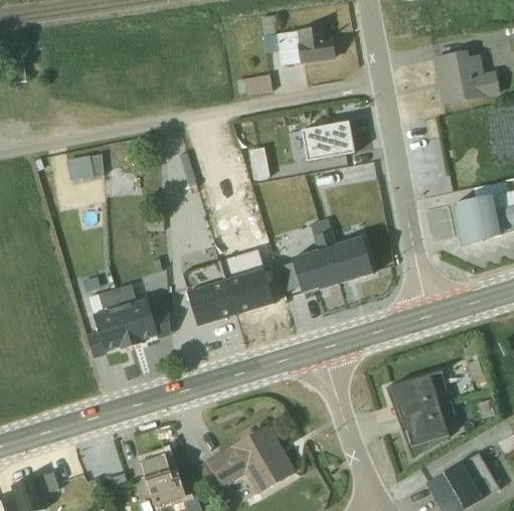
[(274,14),(261,16),(267,52),(279,50),(282,63),(335,56),(334,54),(338,53),(336,40),(333,40),(332,38),(327,39),(326,27),(277,33),(274,14)]
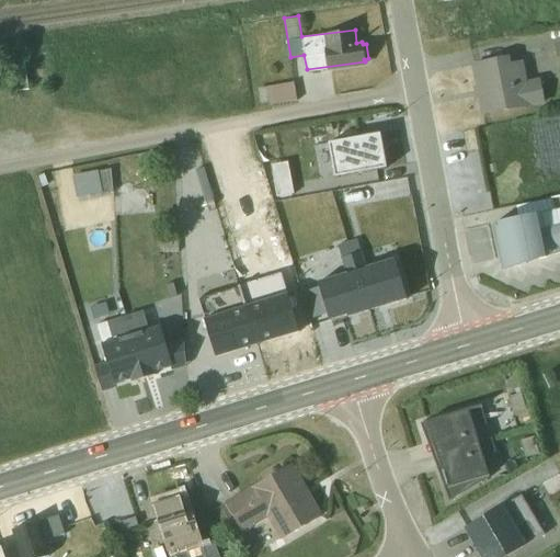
[(472,61),(482,112),(524,104),(545,100),(539,76),(527,78),(523,57),(512,59),(511,54),(472,61)]
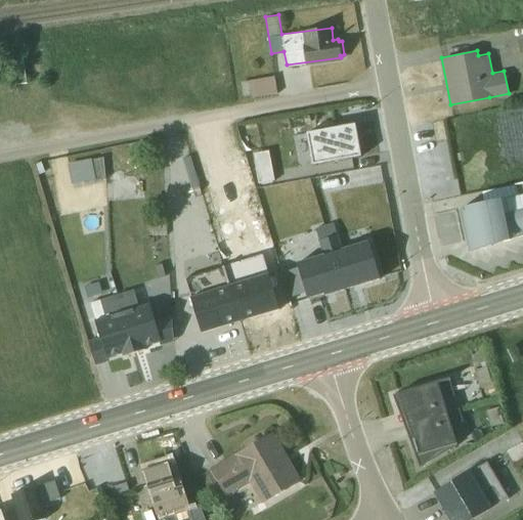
[(277,92),(274,75),(242,79),(244,93),(252,92),(252,95),(277,92)]
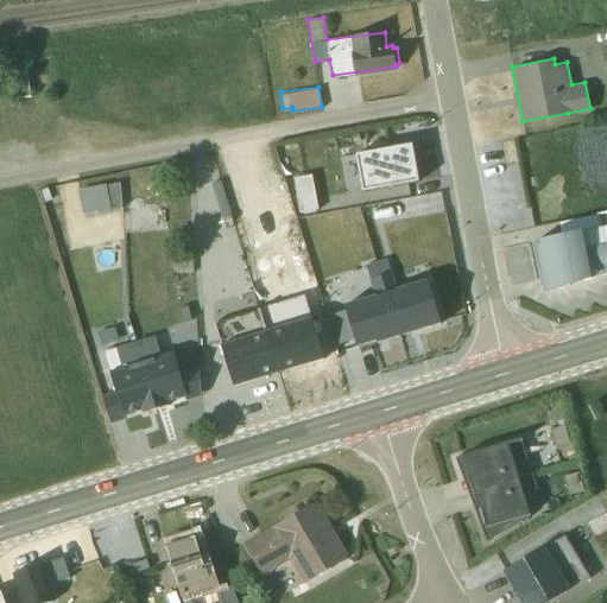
[(362,190),(419,179),(412,143),(355,152),(362,190)]
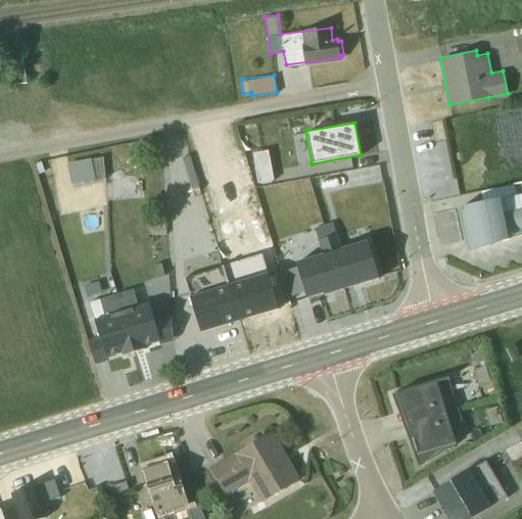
[(100,156),(68,162),(73,182),(102,176),(100,156)]
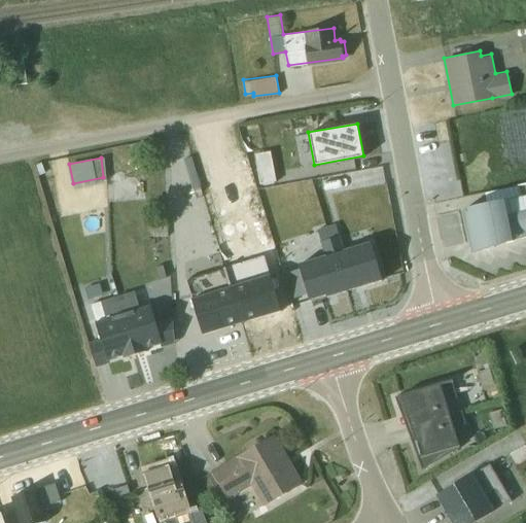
[(521,196),(464,208),(472,252),(525,234),(525,181),(518,184),(521,196)]
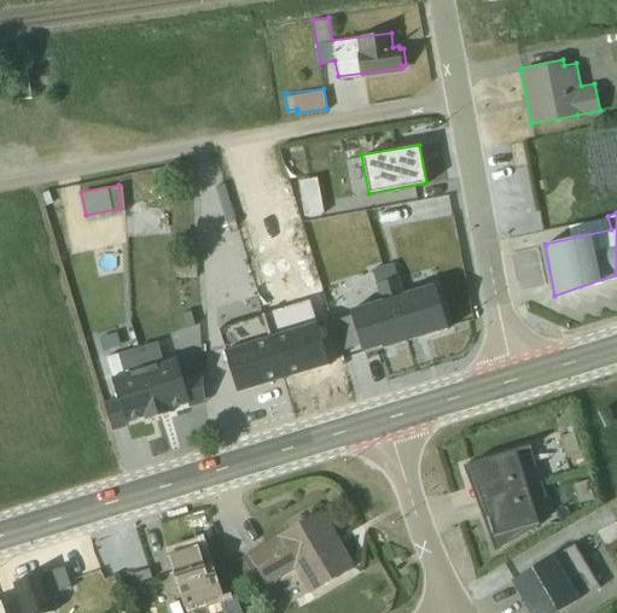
[(386,298),(400,342),(448,327),(435,284),(386,298)]
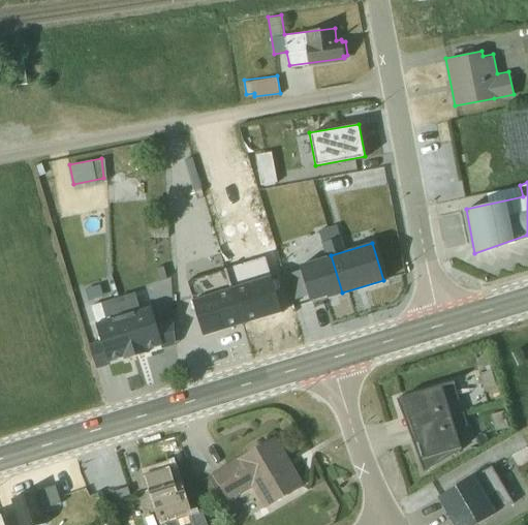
[(265,255),(226,268),(243,322),(281,311),(265,255)]
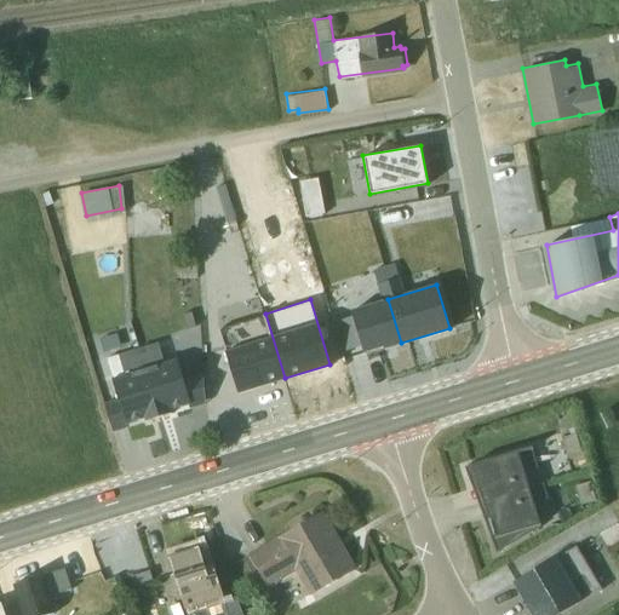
[(401,343),(388,299),(351,310),(364,351),(384,345),(384,348),(401,343)]
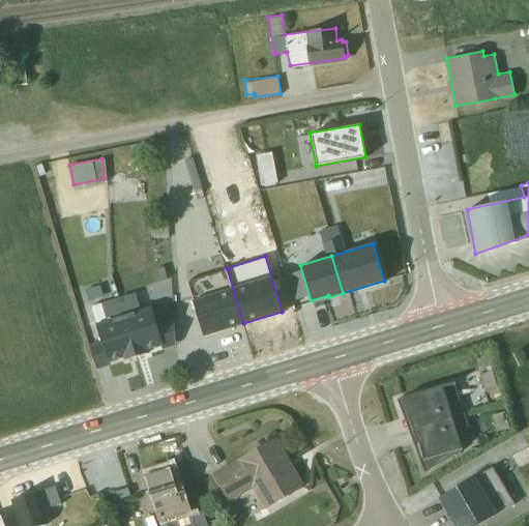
[(204,335),(243,323),(227,268),(187,280),(204,335)]
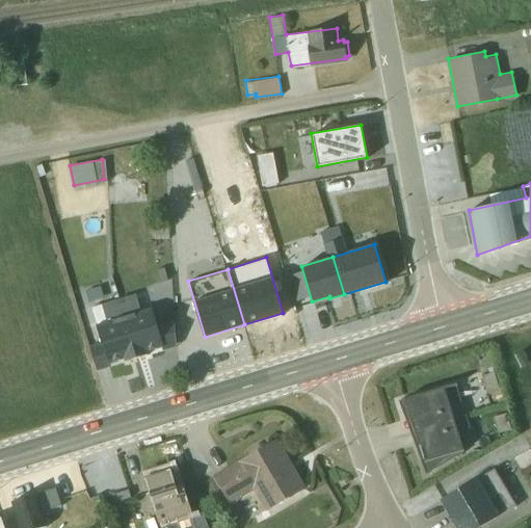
[(136,292),(118,298),(136,357),(147,353),(147,350),(162,346),(163,349),(176,345),(175,319),(157,325),(152,308),(141,311),(136,292)]
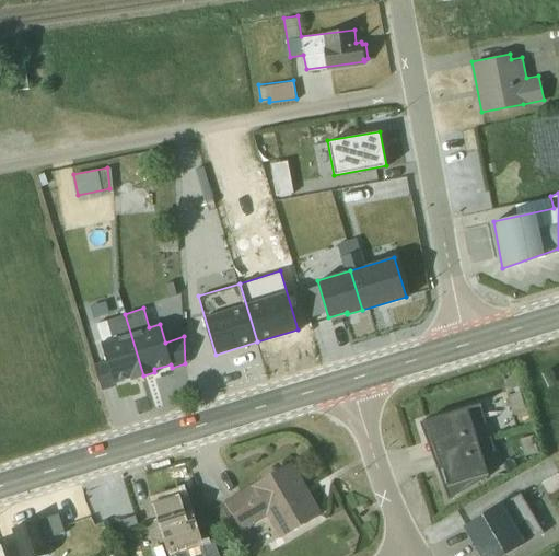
[(116,381),(131,375),(132,379),(143,375),(125,314),(107,319),(114,338),(102,342),(107,359),(94,363),(102,389),(116,384),(116,381)]
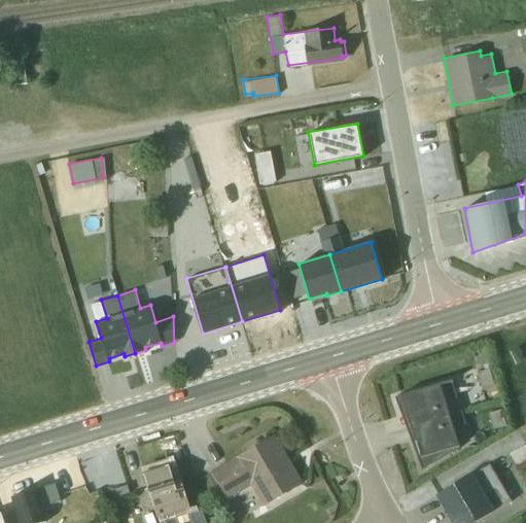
[(488,367),(477,371),(482,388),(494,383),(488,367)]
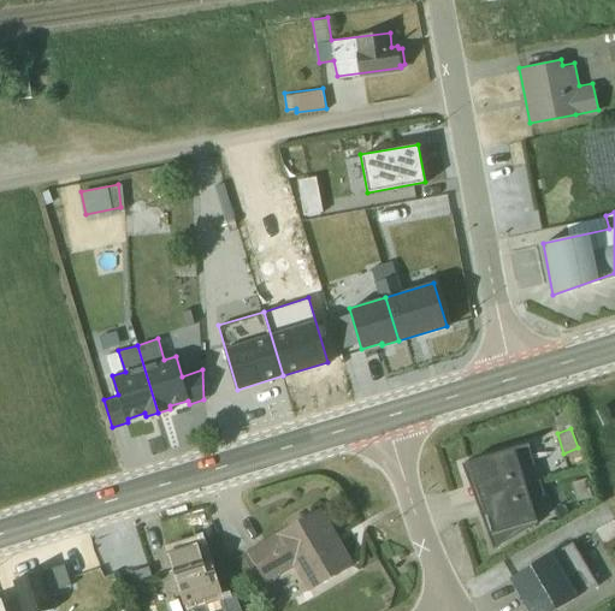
[(462,464),(475,502),(542,476),(530,442),(462,464)]
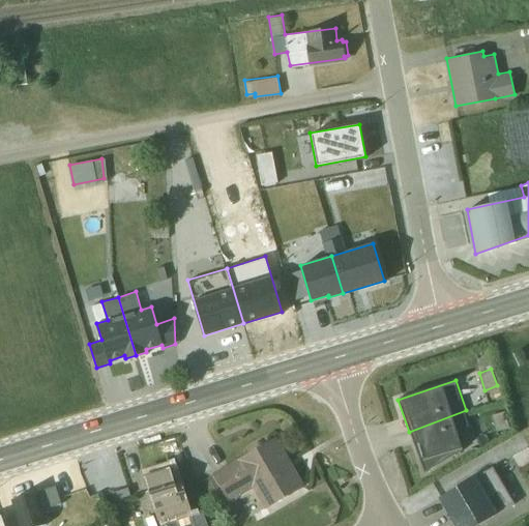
[(477,441),(466,410),(409,432),(422,472),(477,441)]
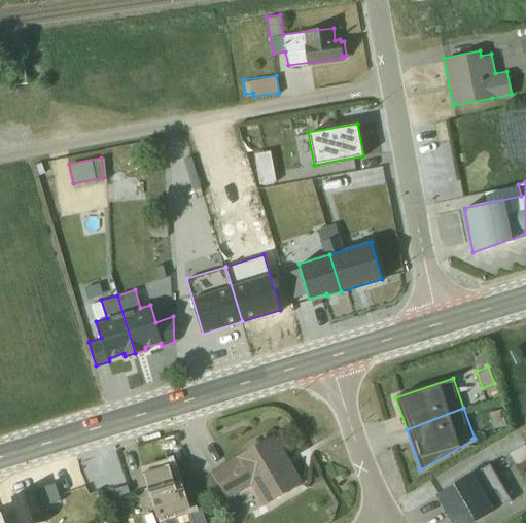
[(502,409),(490,413),(495,427),(506,423),(502,409)]
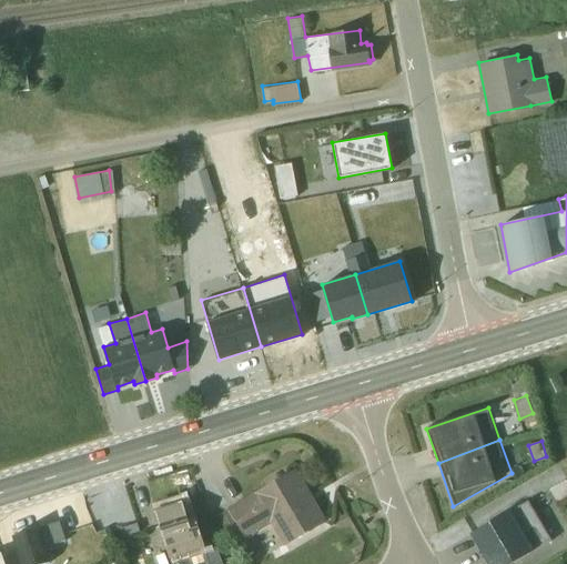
[(324,521),(294,470),(230,505),(246,535),(270,522),(283,544),(324,521)]
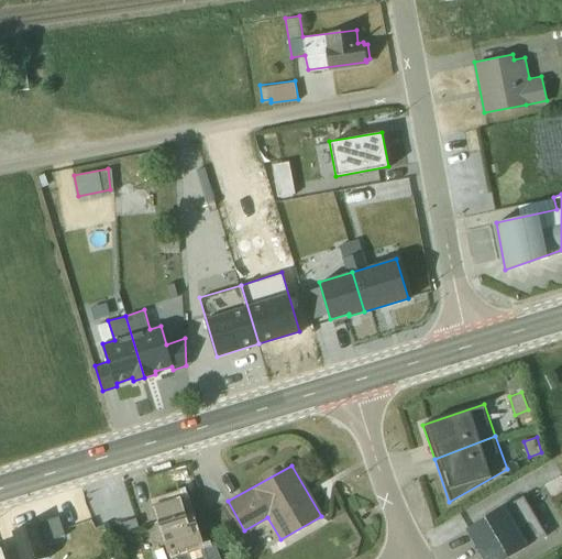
[(561,478),(560,474),(544,483),(552,495),(561,489),(561,478)]
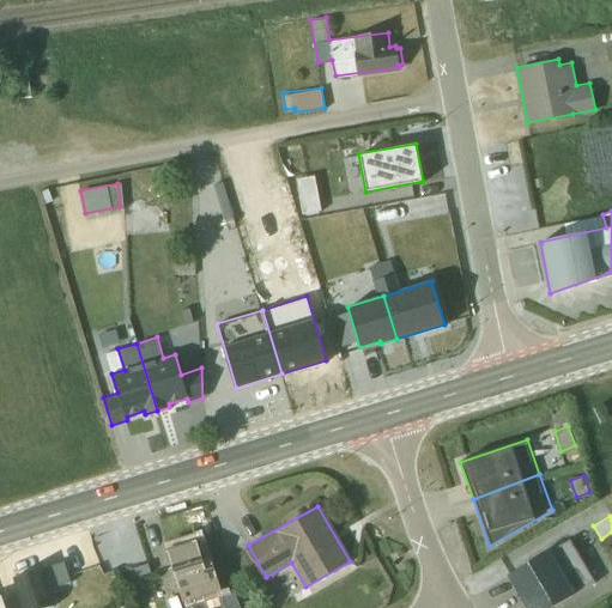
[(570,537),(507,575),(527,607),(550,607),(597,581),(570,537)]
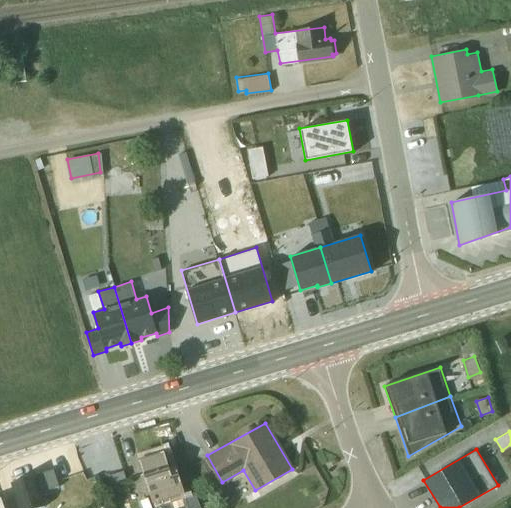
[(168,503),(169,507),(200,507),(200,505),(190,507),(176,463),(168,466),(164,452),(140,459),(155,507),(168,503)]
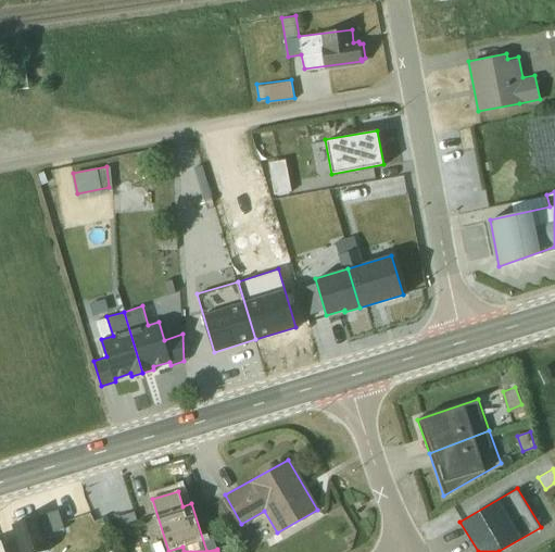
[(59,509),(13,523),(17,539),(3,544),(5,551),(39,551),(50,549),(49,544),(68,539),(59,509)]
